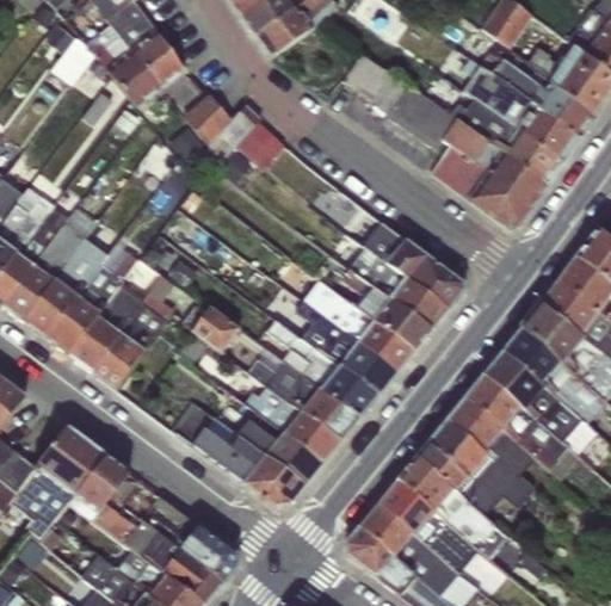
[(20,0),(30,10),(38,0),(20,0)]
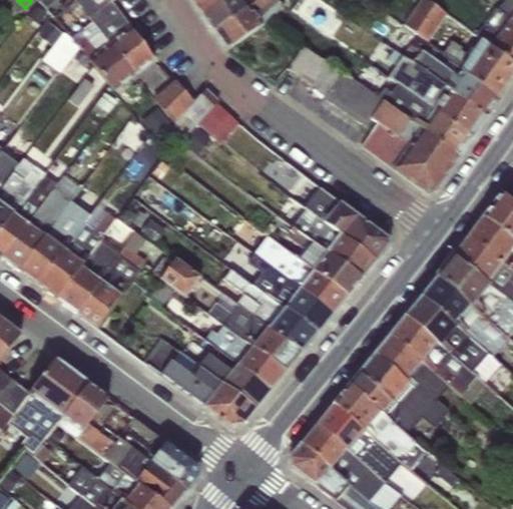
[(90,15),(77,0),(71,0),(70,1),(81,17),(69,25),(65,20),(60,23),(63,29),(79,45),(89,57),(111,40),(90,15)]
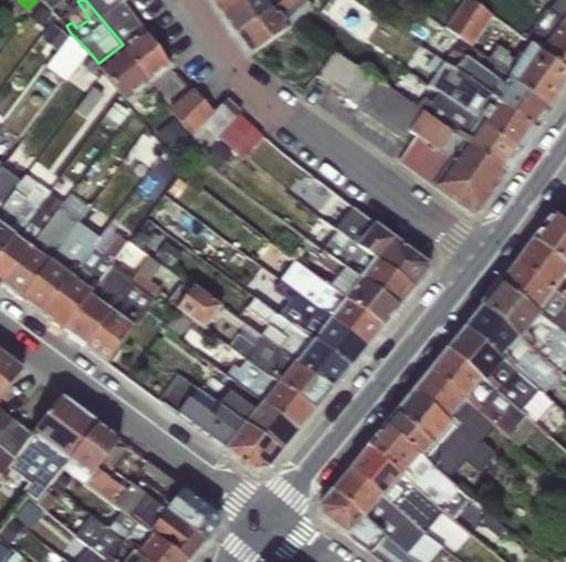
[(119,1),(118,0),(85,0),(100,17),(119,1)]
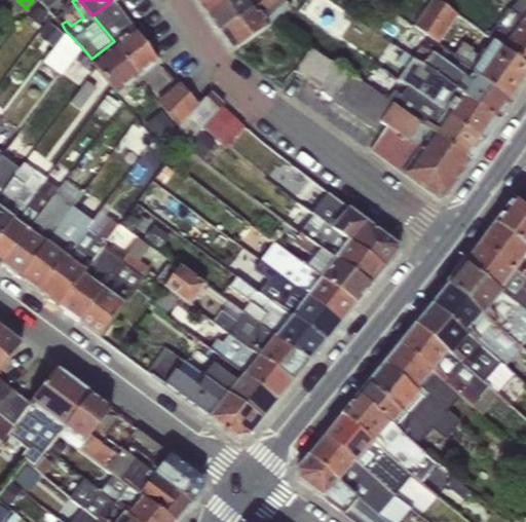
[(134,26),(115,0),(113,0),(111,1),(92,15),(114,41),(134,26)]
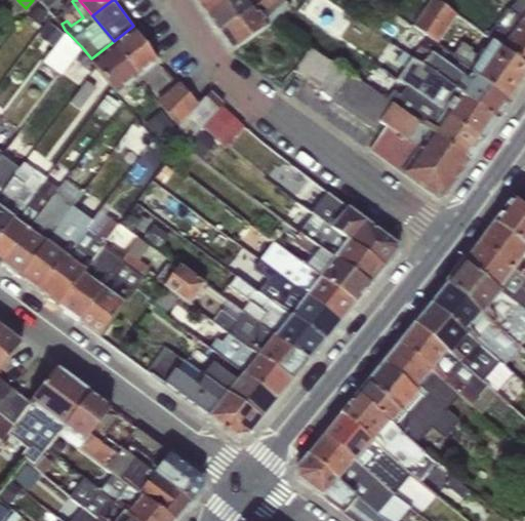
[(197,0),(206,12),(224,0),(197,0)]
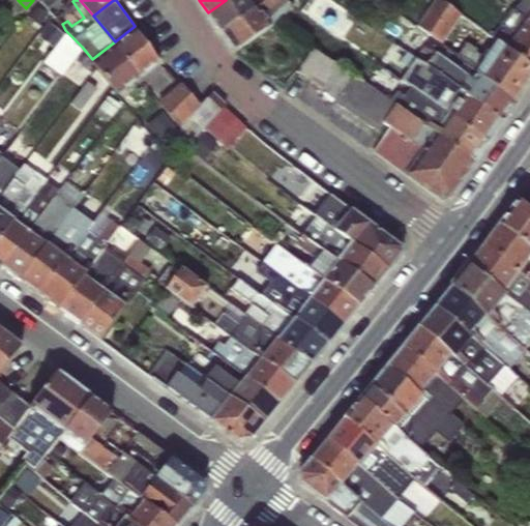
[(257,3),(254,0),(226,0),(208,12),(219,29),(257,3)]
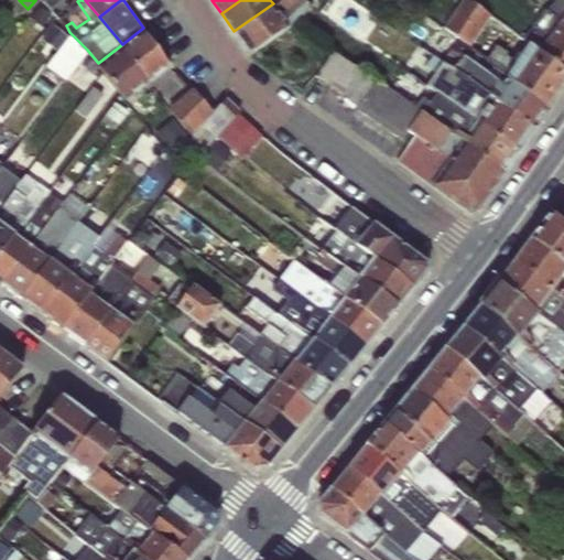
[(278,0),(273,3),(289,25),(312,4),(308,0),(278,0)]
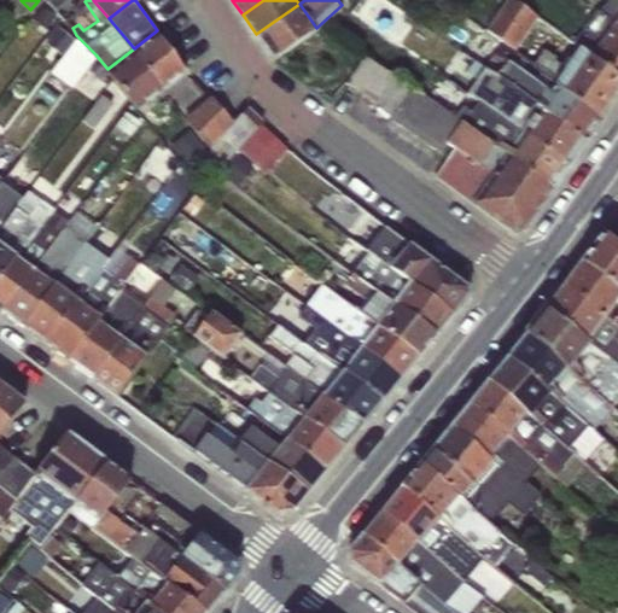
[(502,39),(514,47),(537,15),(517,0),(505,0),(485,27),(502,39)]
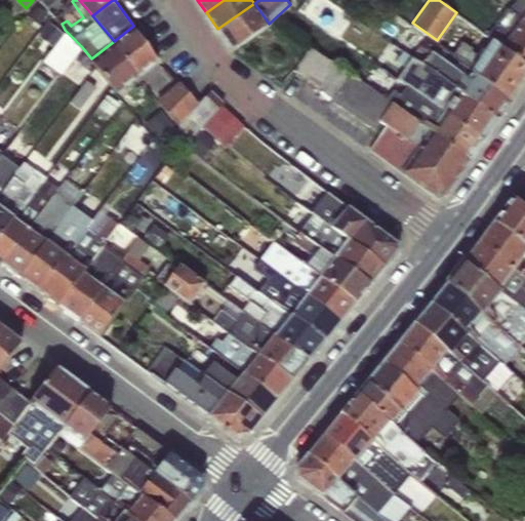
[(501,43),(524,12),(524,0),(514,0),(496,25),(493,22),(486,33),(492,37),(501,43)]
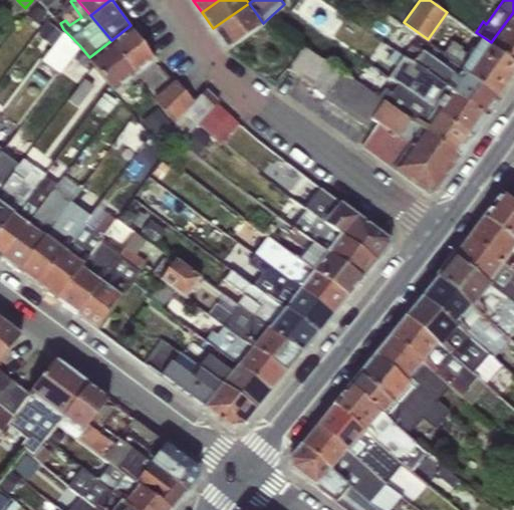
[(46,10),(36,3),(28,14),(38,21),(46,10)]
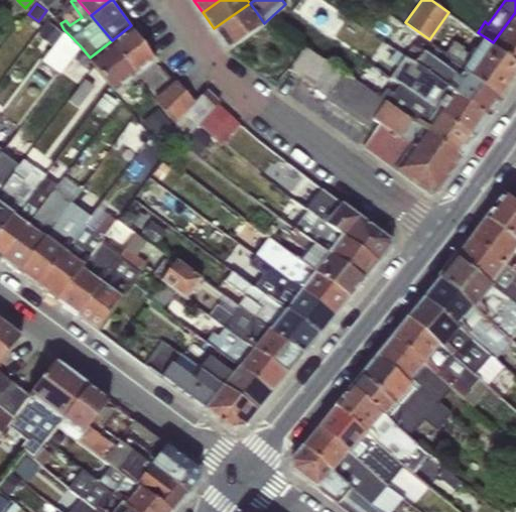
[(250,3),(214,28),(228,46),(264,23),(250,3)]
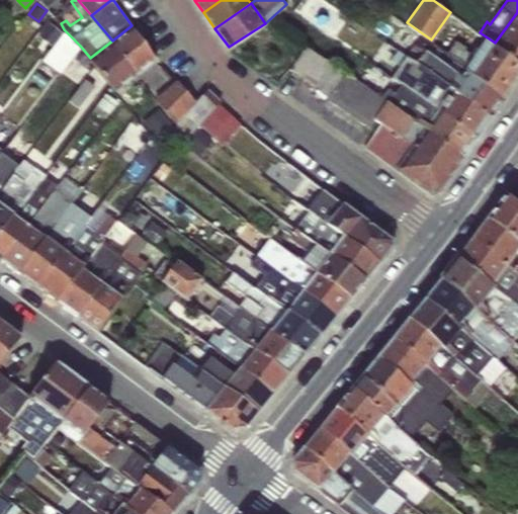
[(517,12),(495,43),(517,60),(517,12)]
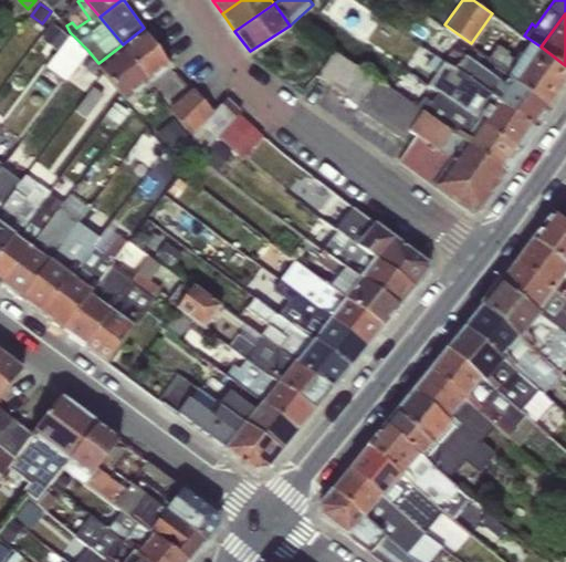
[(123,44),(150,81),(171,63),(144,28),(123,44)]
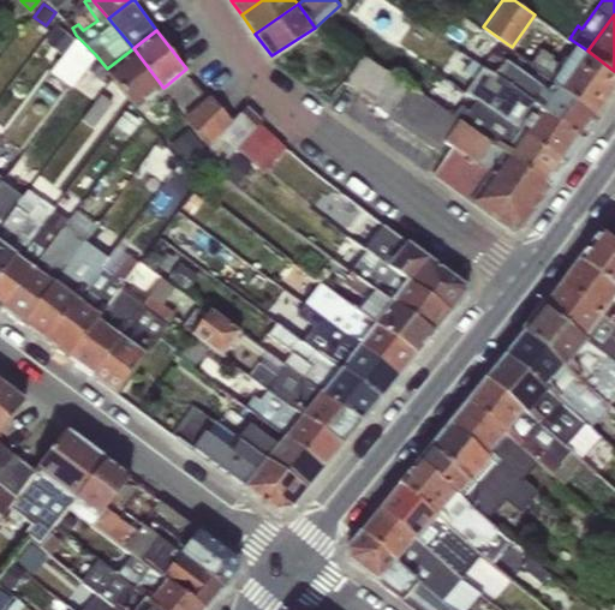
[(95,54),(76,35),(51,71),(72,87),(95,54)]
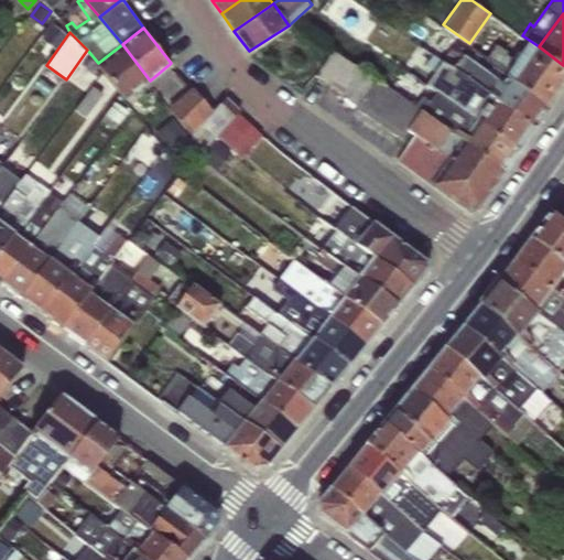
[(463,53),(469,43),(458,35),(442,58),(454,67),(463,53)]
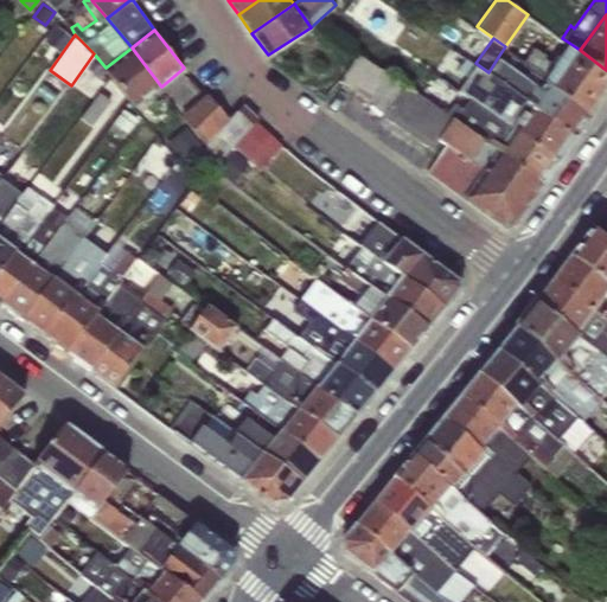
[(606,93),(606,70),(580,50),(569,43),(557,61),(547,75),(543,79),(592,114),(606,93)]
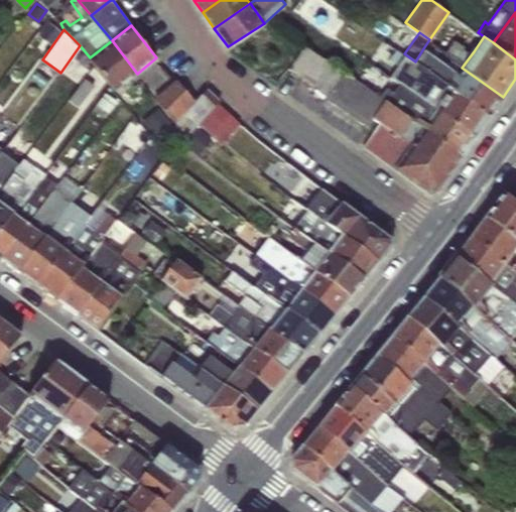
[(423,48),(458,73),(462,68),(465,64),(445,50),(429,39),(423,48)]
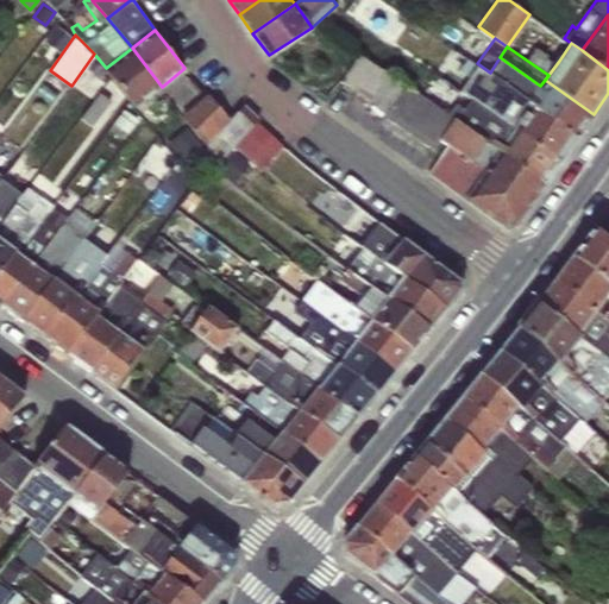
[(548,75),(559,61),(537,46),(526,60),(548,75)]
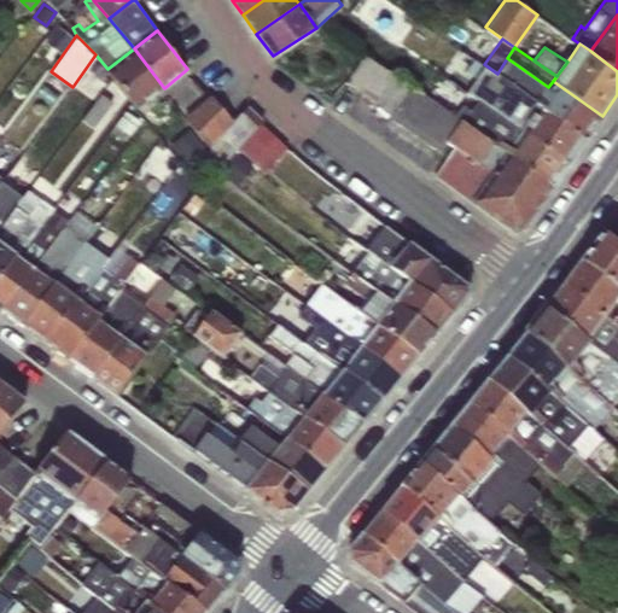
[(164,88),(134,48),(108,69),(139,109),(164,88)]
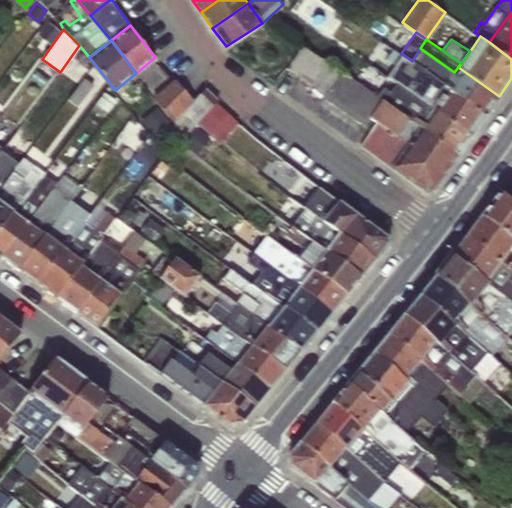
[(431,105),(445,85),(412,61),(401,53),(383,40),(376,50),(386,59),(379,70),(398,82),(431,105)]
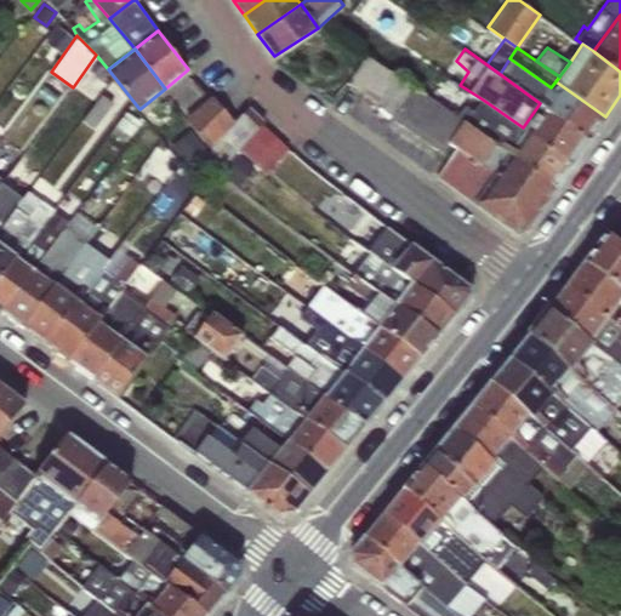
[(449,140),(463,119),(410,83),(366,53),(347,81),(393,113),(391,117),(442,150),(449,140)]
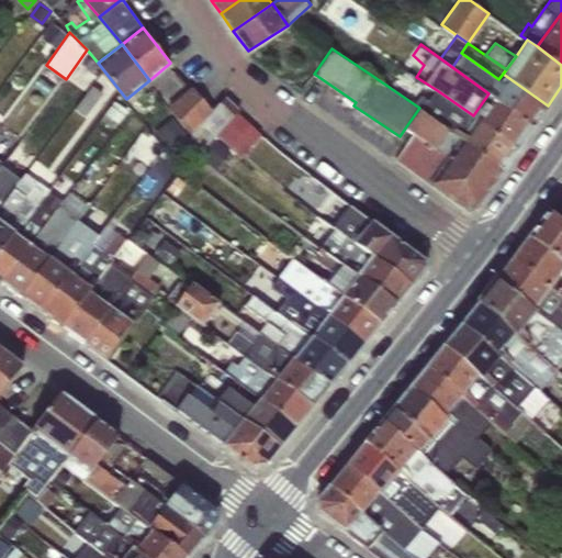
[(489,93),(498,79),(461,53),(452,67),(489,93)]
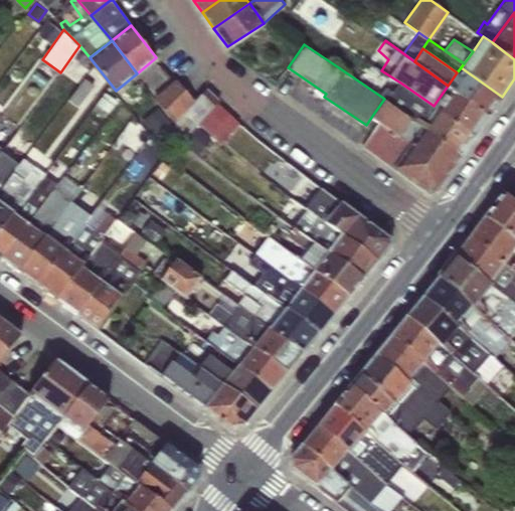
[(80,78),(82,75),(82,74),(90,65),(76,55),(66,69),(80,78)]
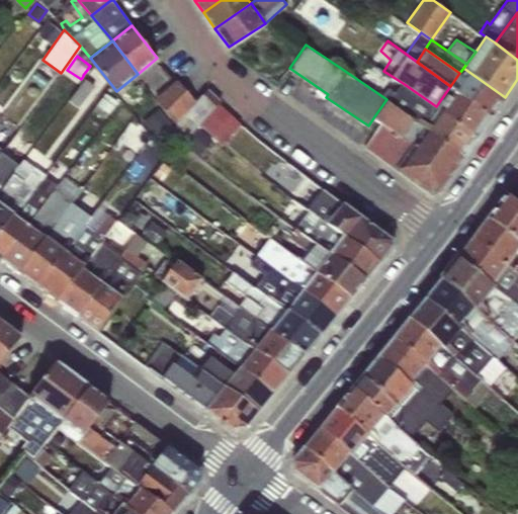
[(424,125),(436,106),(403,83),(398,92),(363,69),(360,73),(346,64),(342,69),(386,99),(424,125)]
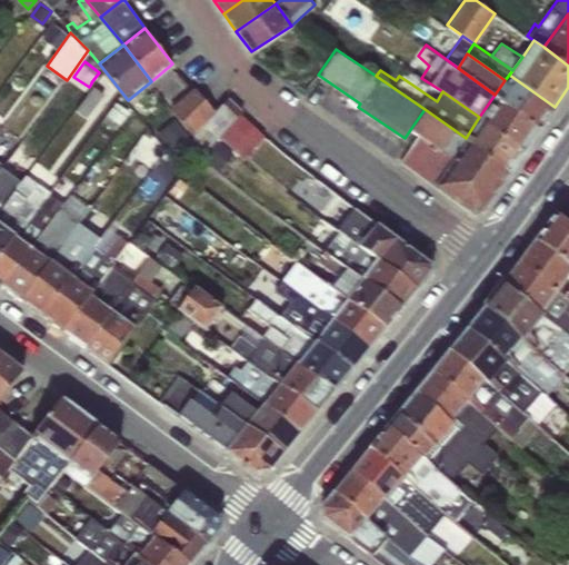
[(555,107),(509,75),(505,80),(495,95),(540,128),(555,107)]
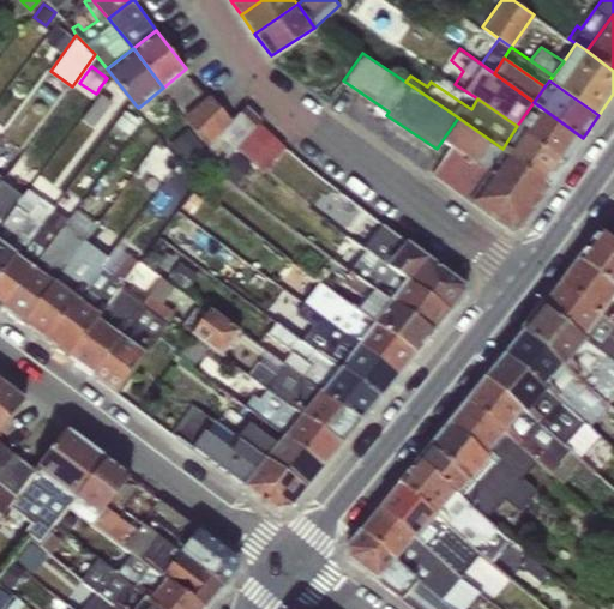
[(217,89),(211,94),(232,119),(239,112),(236,110),(217,89)]
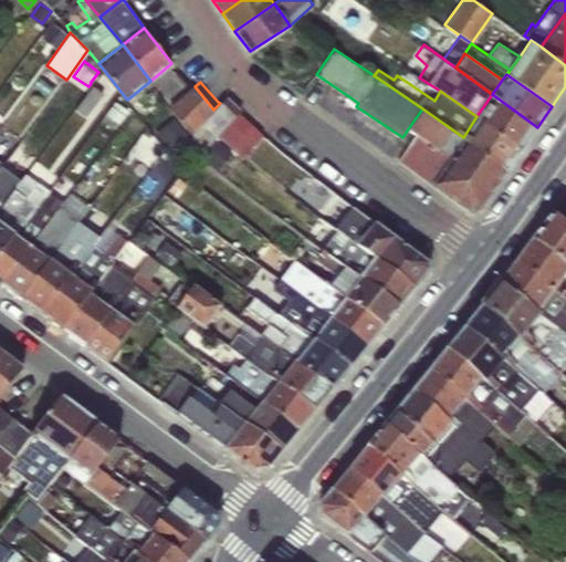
[(103,91),(91,83),(88,86),(74,106),(86,115),(103,91)]
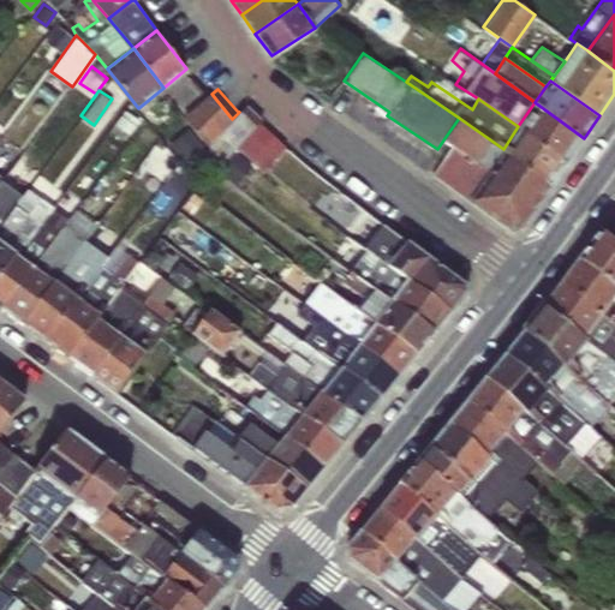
[(186,117),(212,94),(209,91),(183,113),(186,117)]
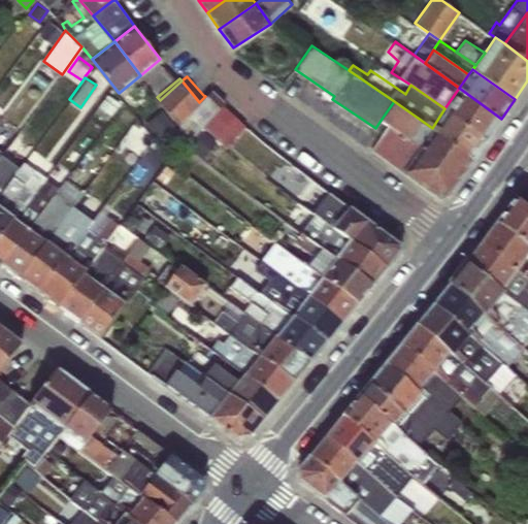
[(182,80),(160,100),(165,105),(178,123),(178,124),(199,102),(182,80)]
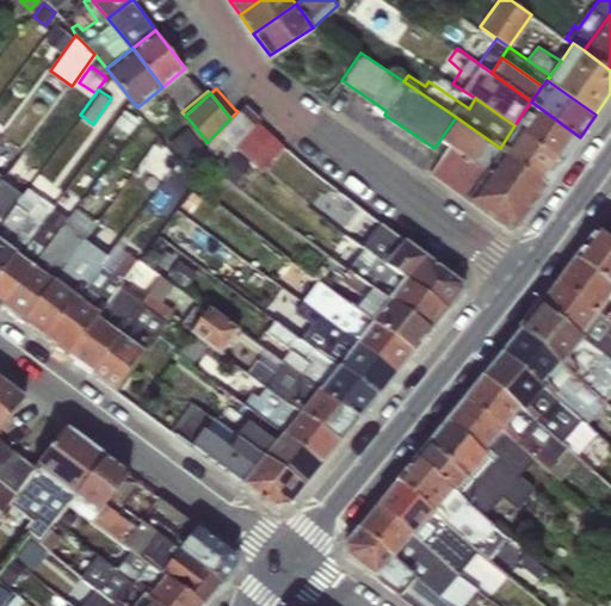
[(238,111),(230,118),(207,143),(207,142),(196,150),(217,168),(234,180),(250,160),(230,147),(232,144),(234,146),(240,138),(251,125),(253,123),(259,118),(244,101),(235,110),(238,111)]
